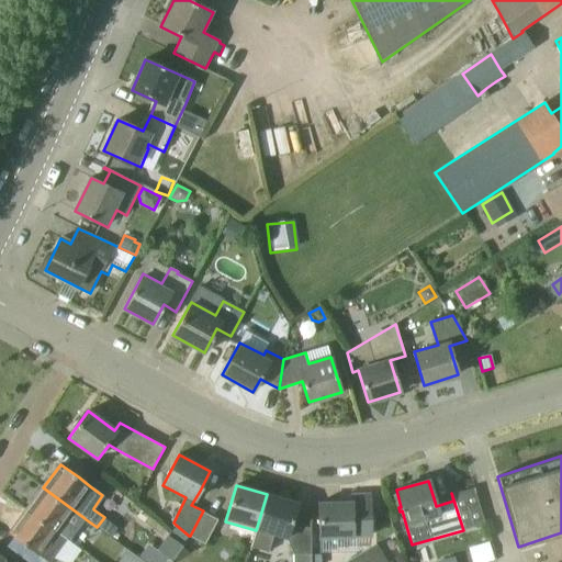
[(86,519),(85,518),(43,487),(25,510),(67,540),(67,539),(70,541),(86,519)]
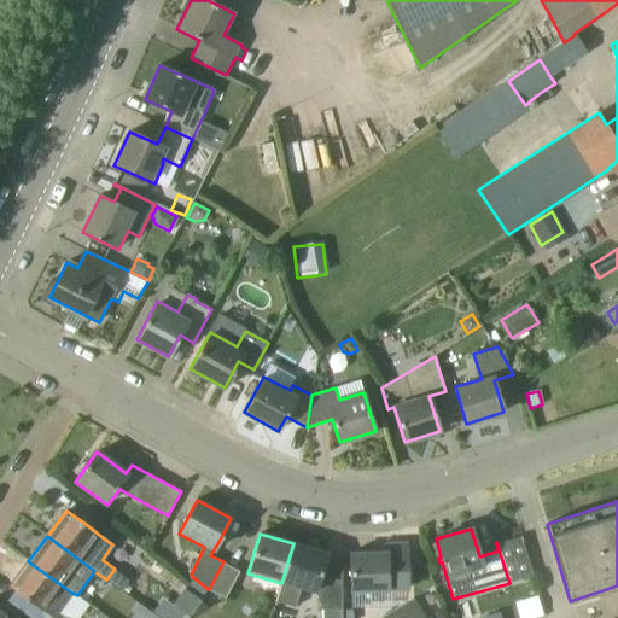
[(319,581),(327,554),(293,543),(281,583),(277,601),(297,606),(301,588),(318,593),(322,610),(321,617),(342,617),(342,579),(319,581)]
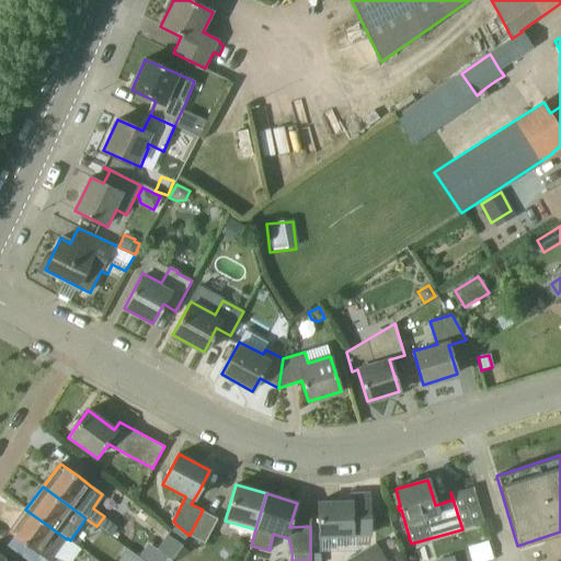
[(359,536),(369,536),(368,493),(350,494),(350,501),(318,502),(319,549),(338,549),(338,538),(351,537),(359,536)]
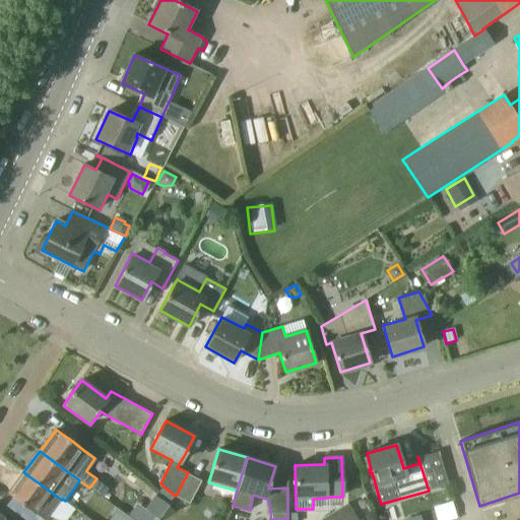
[(371,469),(368,457),(362,459),(366,474),(370,473),(369,469),(371,469)]
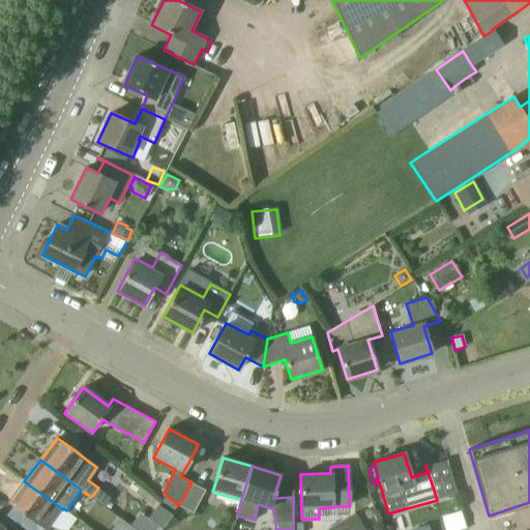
[(455,494),(450,476),(439,480),(444,497),(455,494)]
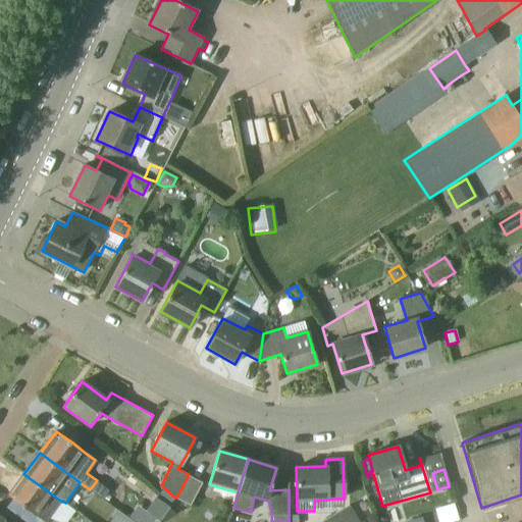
[(46,521),(62,502),(23,474),(8,496),(36,516),(37,515),(46,521)]
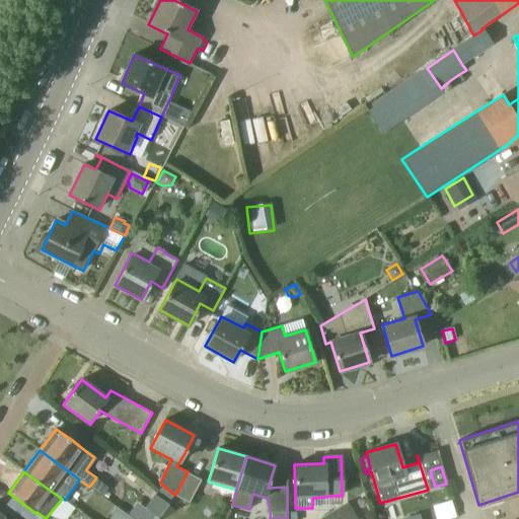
[(188,471),(175,495),(190,502),(202,478),(188,471)]
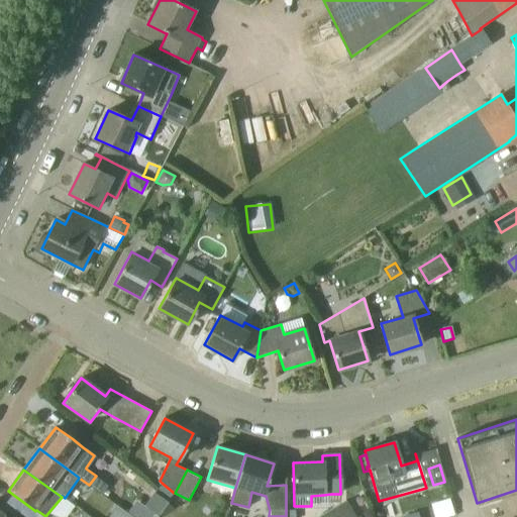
[(165,486),(162,483),(157,489),(170,499),(174,493),(165,486)]
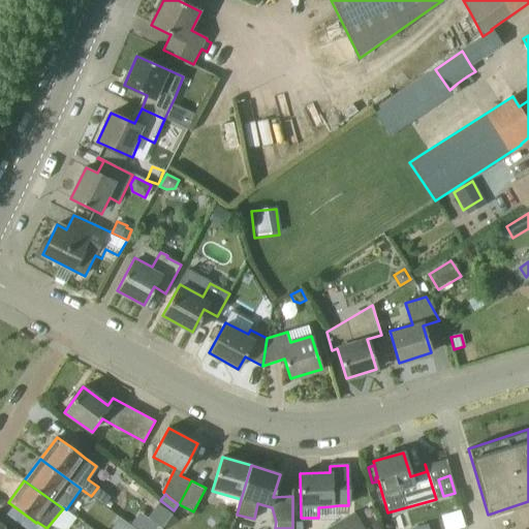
[(147,518),(162,528),(172,516),(172,515),(157,504),(147,518)]
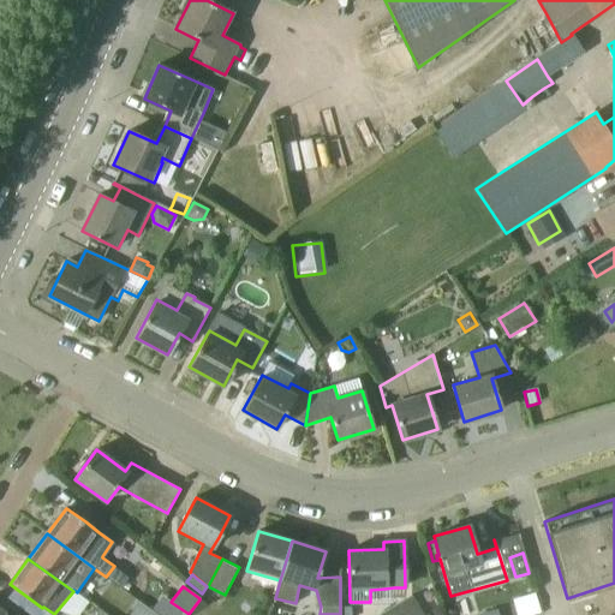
[(519,597),(524,614),(529,614),(541,611),(535,593),(519,597)]
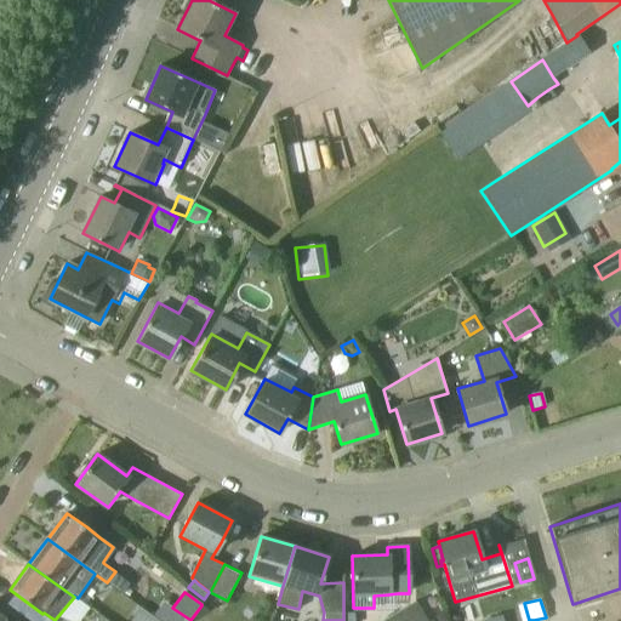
[(402,609),(409,620),(427,620),(415,600),(402,609)]
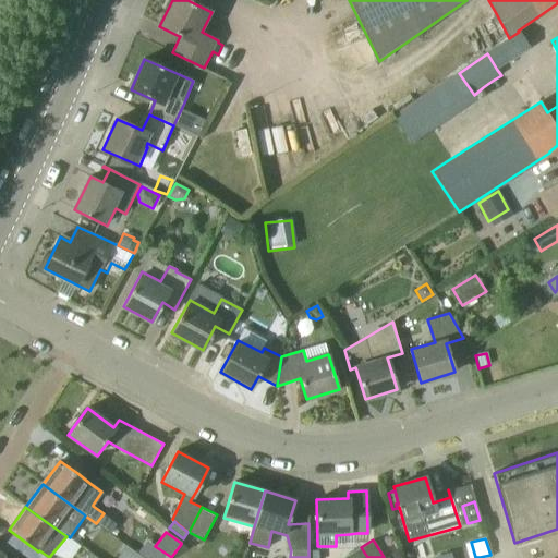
[(367,557),(361,547),(349,554),(351,557),(367,557)]
